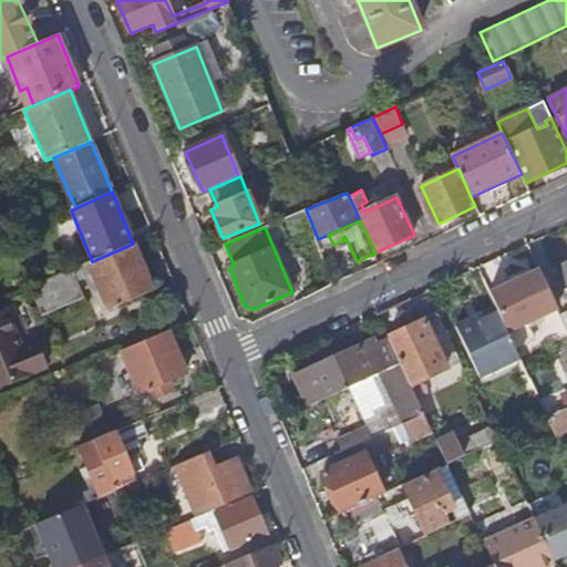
[(153,289),(133,244),(92,261),(86,264),(106,308),(153,289)]
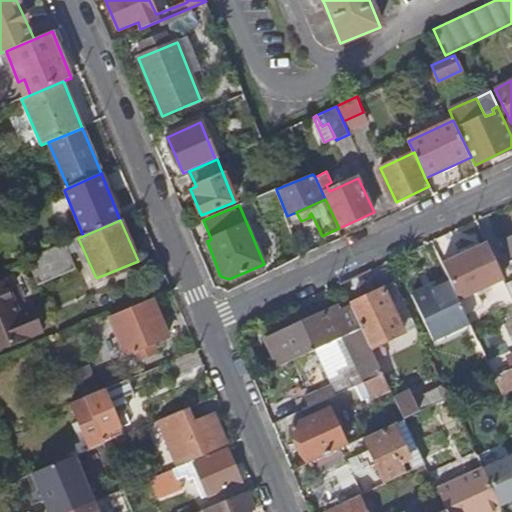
[(497,266),(480,229),(462,238),(480,274),(486,271),(497,266)]
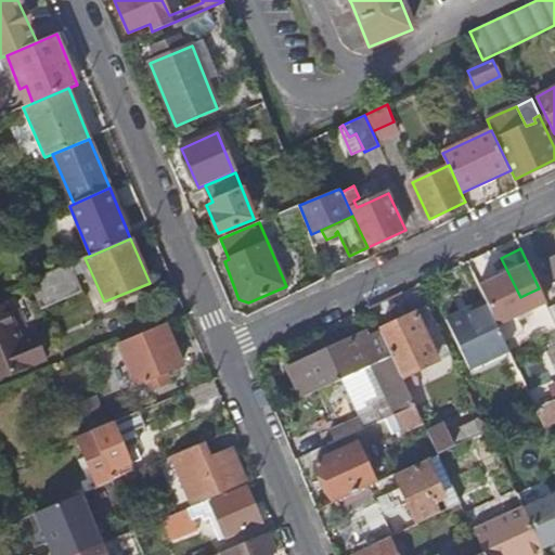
[(554,305),(549,308),(554,321),(554,256),(543,261),(551,275),(545,278),(553,294),(554,293),(554,305)]
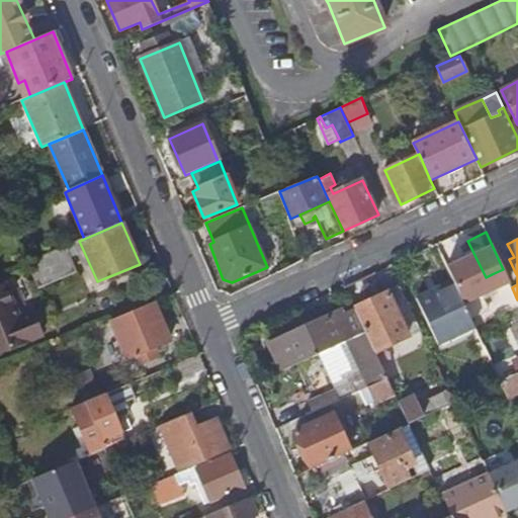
[(56,251),(27,263),(37,289),(66,277),(56,251)]
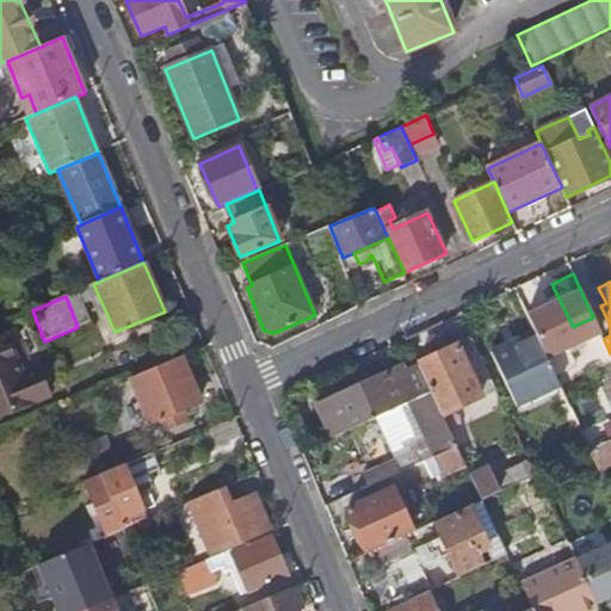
[(593,318),(580,323),(587,338),(602,332),(593,318)]
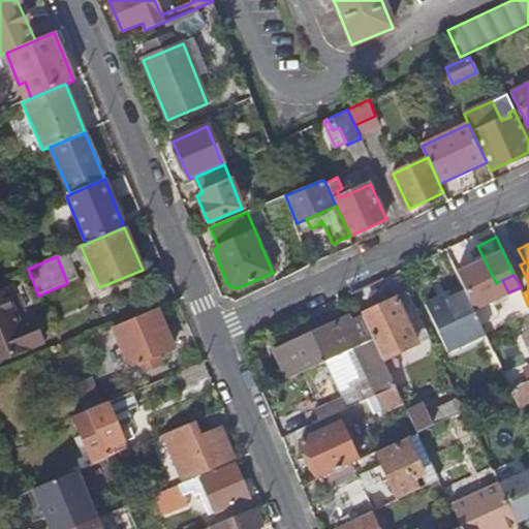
[(441,303),(465,291),(464,287),(439,299),(441,303)]
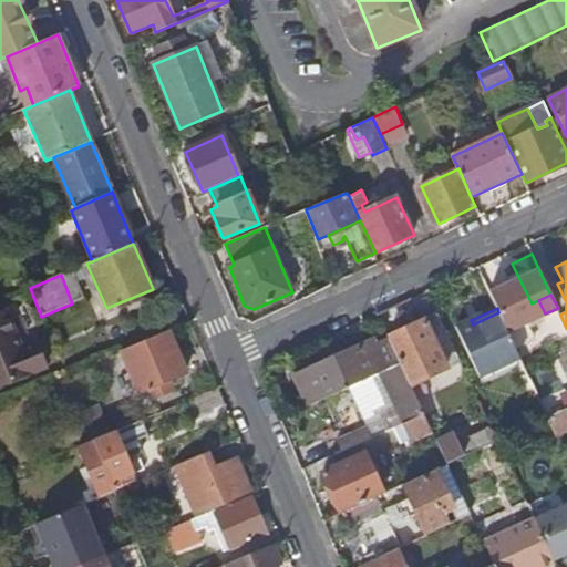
[(0,387),(45,369),(35,344),(20,350),(4,312),(0,315),(0,387)]
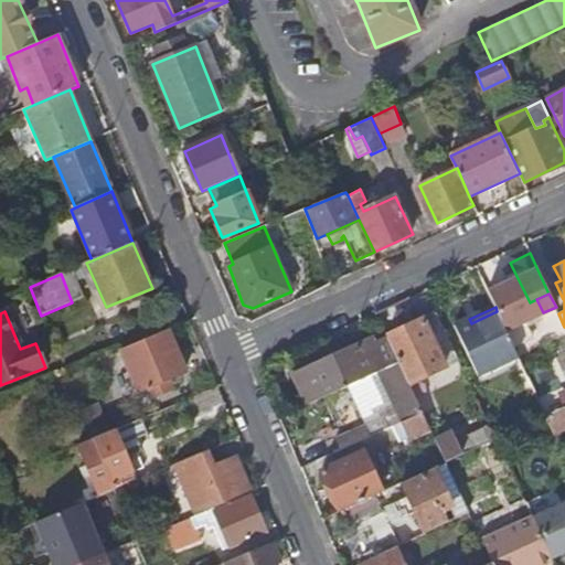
[(519,356),(497,311),(471,323),(469,319),(455,326),(478,375),(519,356)]
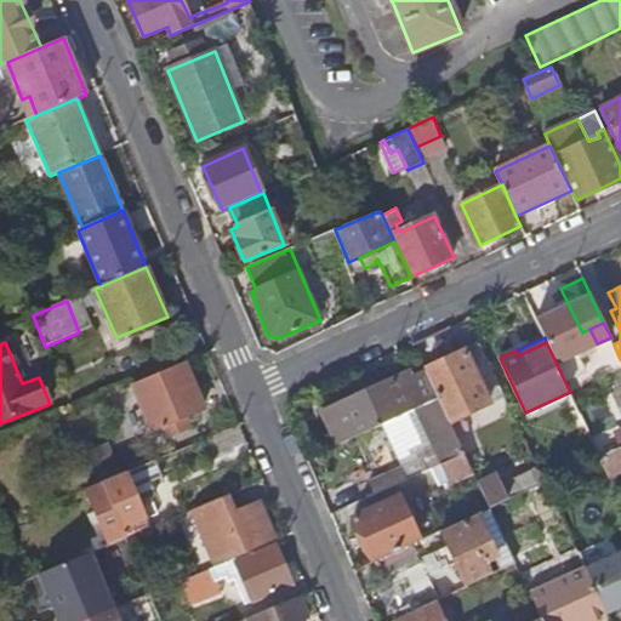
[(480,345),(465,352),(489,402),(494,414),(511,406),(480,345)]
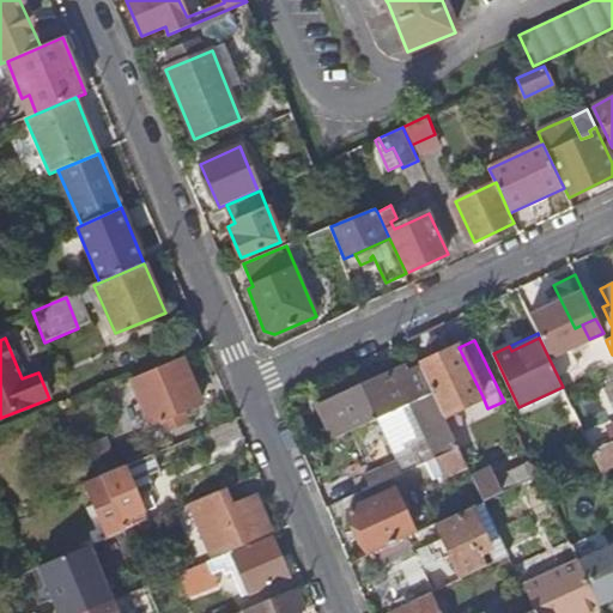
[(459,347),(420,365),(434,394),(444,416),(483,396),(459,347)]
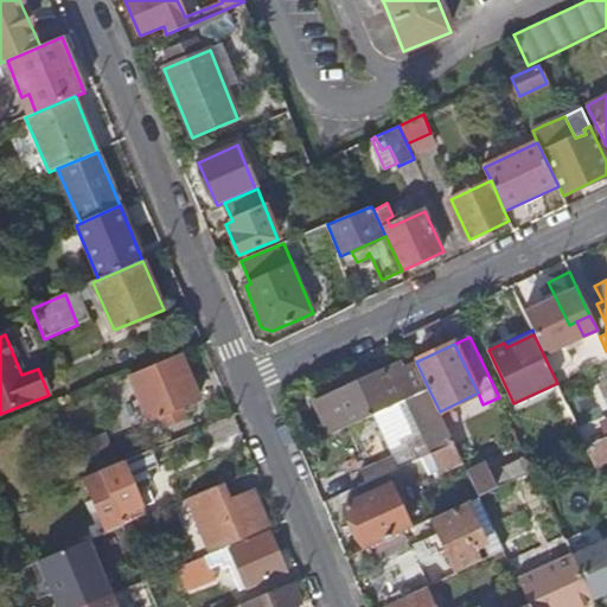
[(199,398),(180,355),(129,377),(148,420),(161,415),(166,426),(183,419),(178,408),(199,398)]
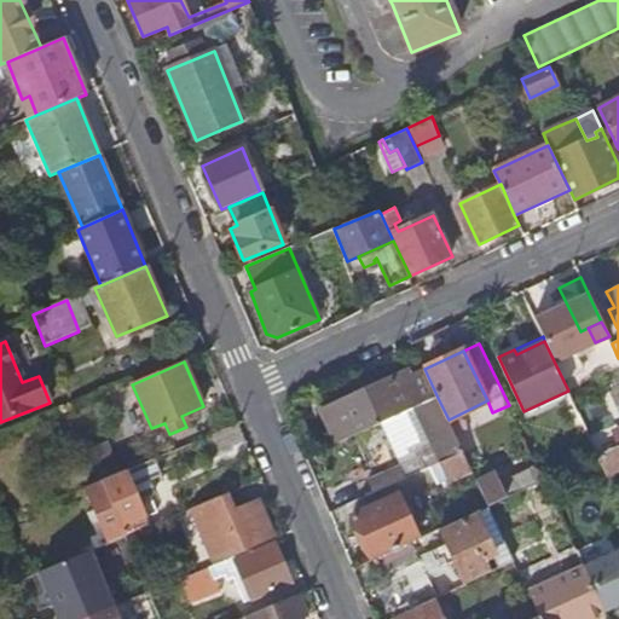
[(324,410),(339,444),(416,408),(438,398),(424,369),(411,375),(410,370),(324,410)]
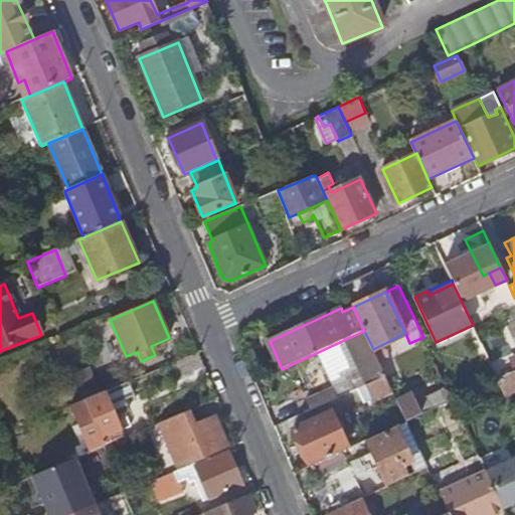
[(488,358),(497,379),(514,370),(514,367),(500,335),(499,335),(486,307),(472,313),(491,357),(488,358)]
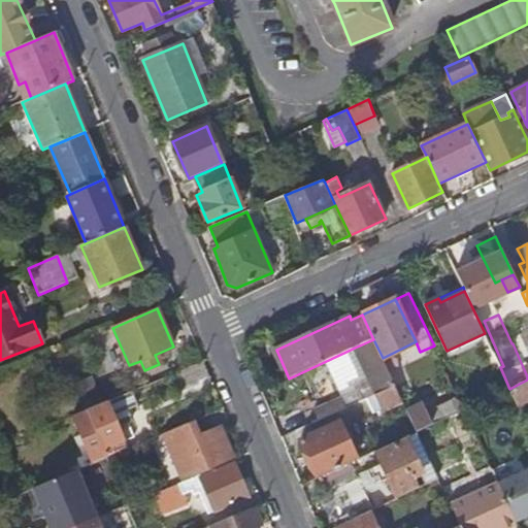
[(373,339),(355,348),(370,380),(358,386),(359,389),(316,409),(321,420),(369,398),(396,385),(383,358),(373,339)]
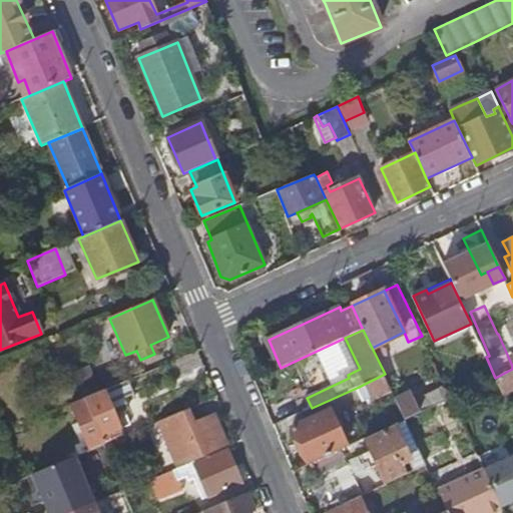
[(85,399),(99,393),(89,368),(74,374),(85,399)]
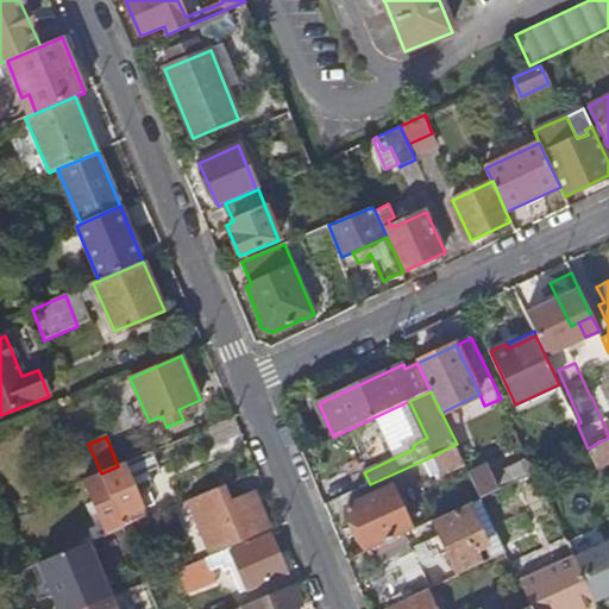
[(608,438),(588,449),(597,469),(608,463),(608,438)]
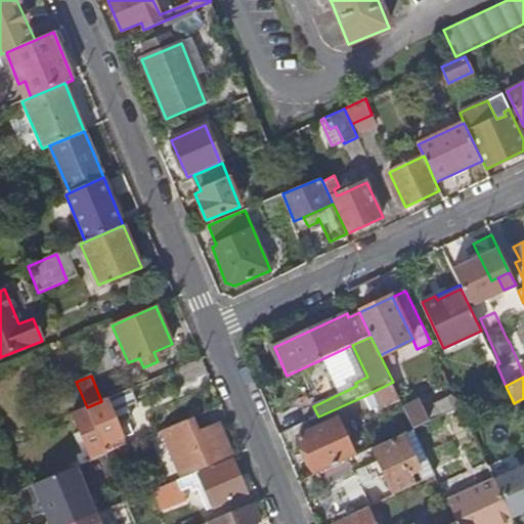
[(393,382),(366,395),(374,410),(399,398),(393,382)]
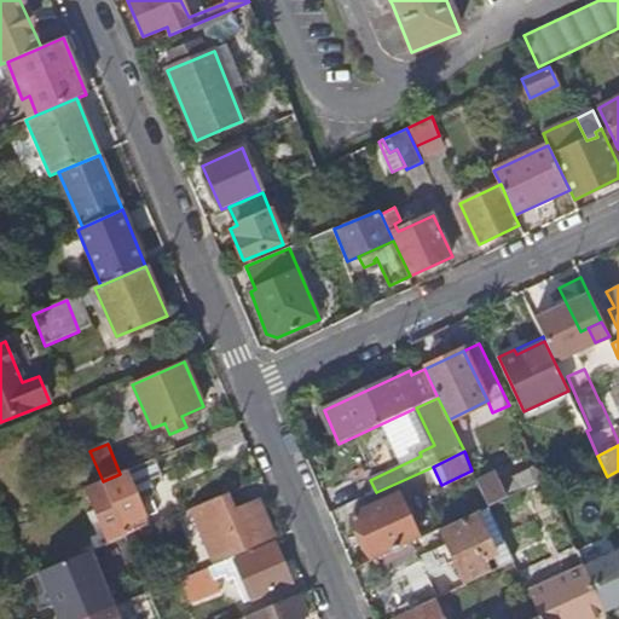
[(157,458),(127,472),(137,496),(149,492),(145,484),(165,475),(157,458)]
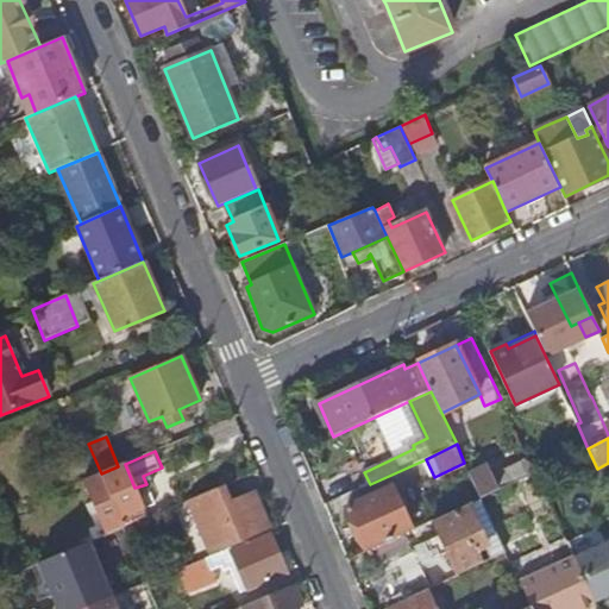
[(476,488),(482,498),(535,473),(529,459),(491,476),(488,466),(470,475),(476,488)]
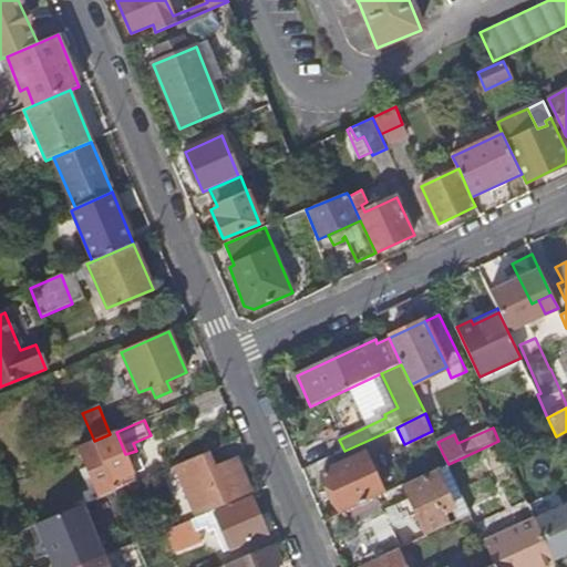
[(79,447),(100,500),(123,490),(120,482),(145,471),(136,451),(125,454),(116,432),(110,434),(94,441),(79,447)]
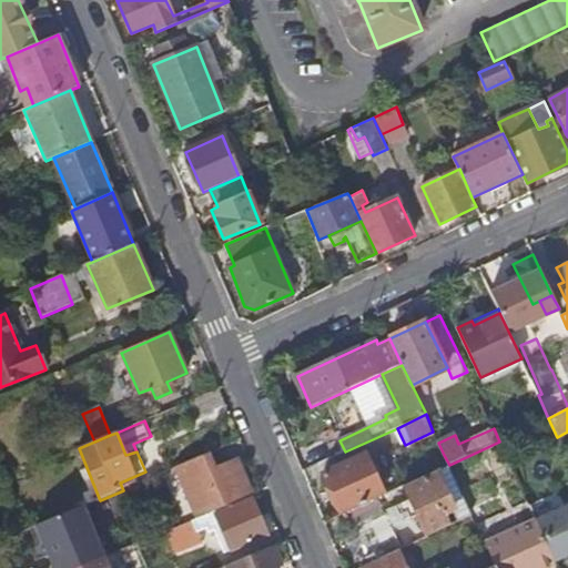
[(377,498),(385,495),(366,454),(323,473),(342,515),(345,514),(377,498)]
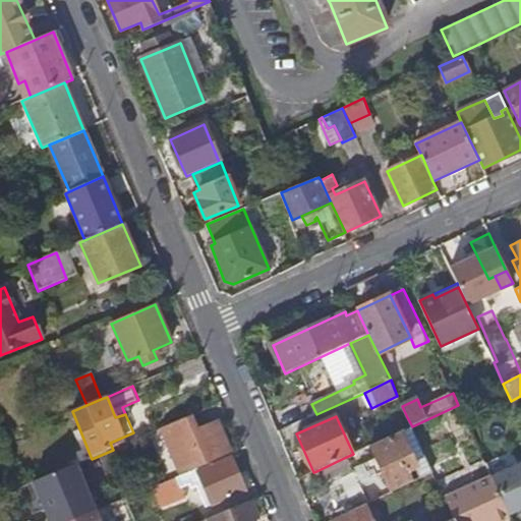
[(189,417),(149,435),(159,458),(172,453),(181,474),(208,464),(207,460),(229,451),(218,423),(196,432),(189,417)]
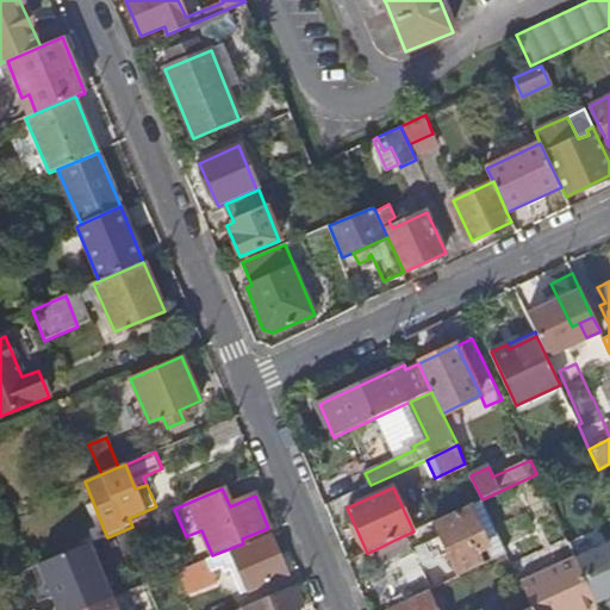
[(483,499),(477,489),(452,500),(456,511),(483,499)]
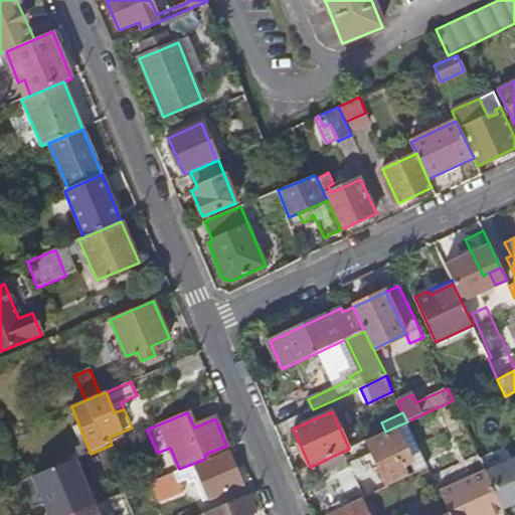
[(427,467),(407,421),(385,432),(362,443),(367,455),(356,461),(360,469),(365,466),(371,464),(373,469),(382,488),(408,476),(395,448),(403,444),(416,472),(427,467)]
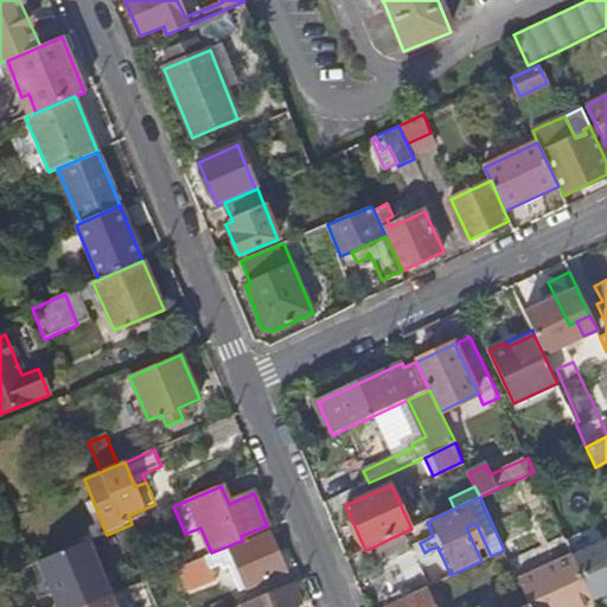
[(270,532),(230,550),(247,588),(287,570),(270,532)]
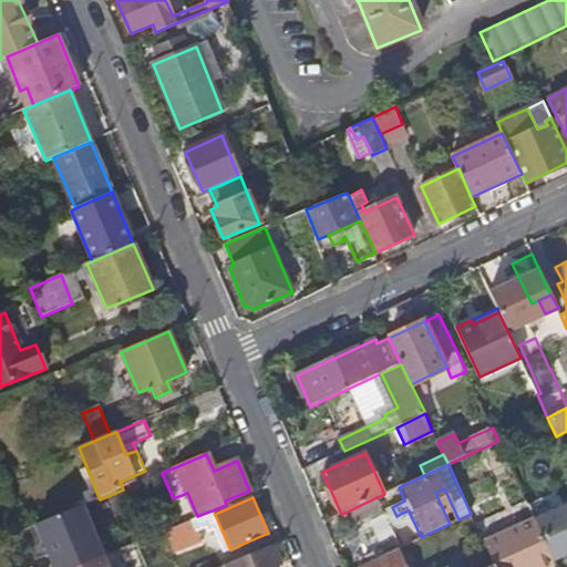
[(377,497),(344,513),(352,531),(384,515),(377,497)]
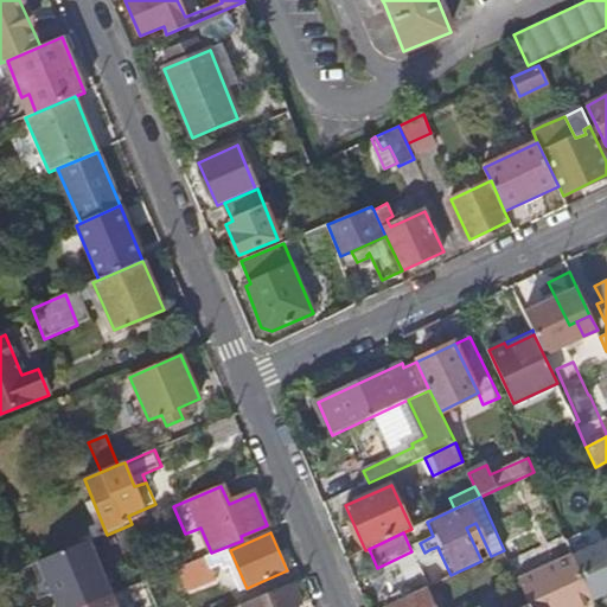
[(606,541),(573,557),(593,601),(606,594),(606,541)]
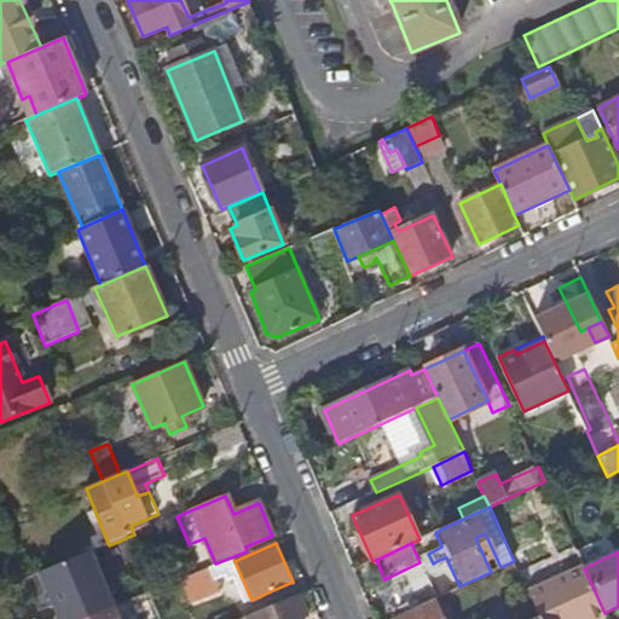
[(40,574),(58,618),(90,618),(114,609),(91,554),(40,574)]
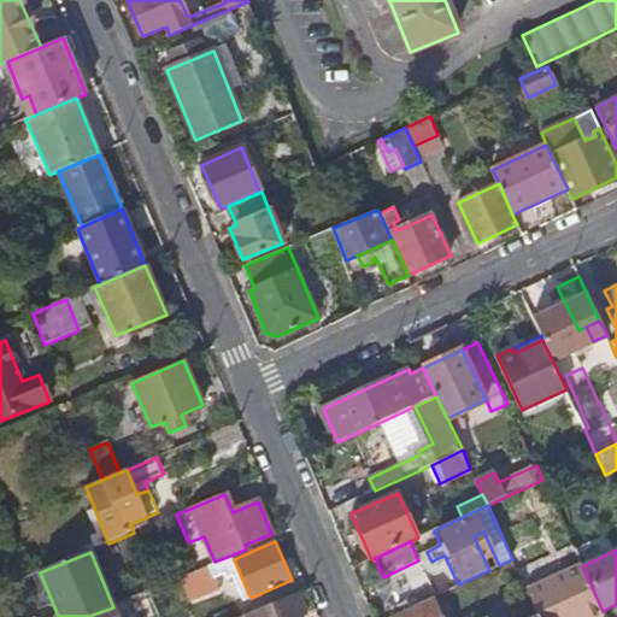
[(538,615),(539,616),(595,616),(604,613),(582,566),(582,565),(527,591),(538,615)]
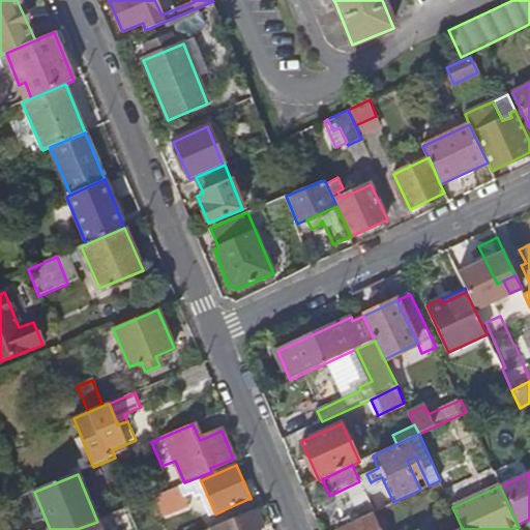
[(256,509),(211,529),(258,529),(263,528),(256,509)]
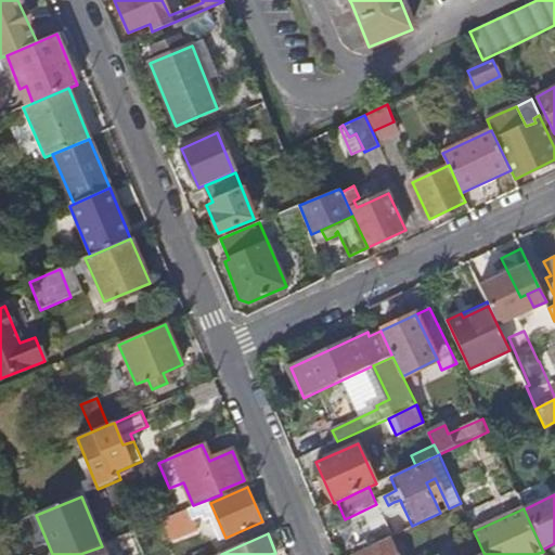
[(397,554),(390,537),(352,554),(397,554)]
